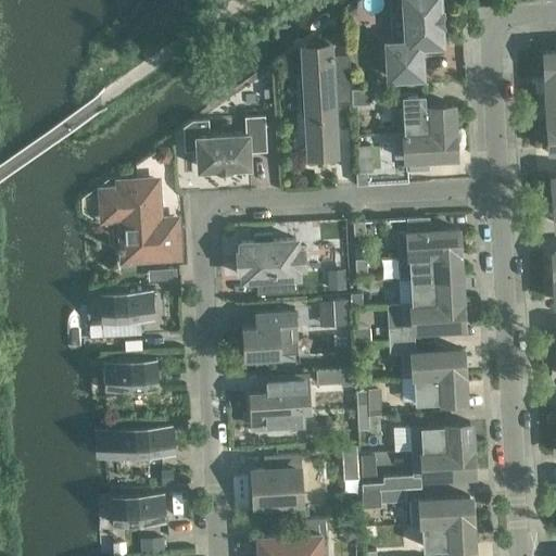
[(406,40),(387,41),(389,77),(422,76),(420,45),(442,43),(441,25),(444,24),(444,23),(443,11),(443,10),(440,10),(439,0),(396,0),(399,13),(405,12),(406,40)]
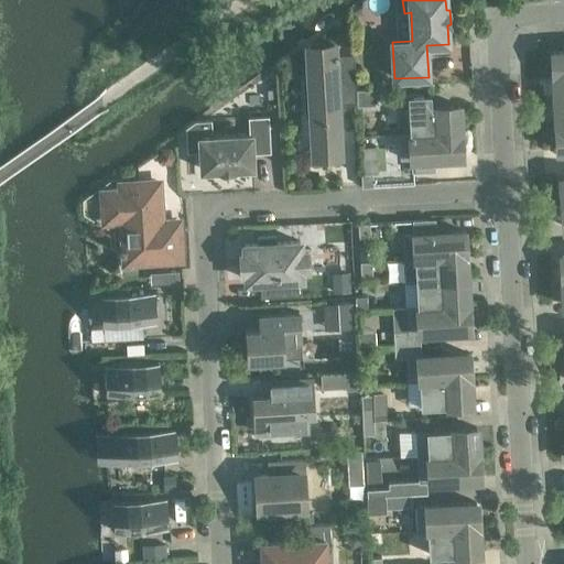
[(357,102),(357,104),(368,102),(367,89),(356,90),(354,46),(351,46),(353,53),(337,54),(337,52),(334,52),(334,43),(332,43),(332,44),(308,62),(308,66),(310,77),(305,77),(305,74),(303,74),(305,117),(307,117),(307,115),(312,115),(313,141),(339,140),(337,104),(357,102)]
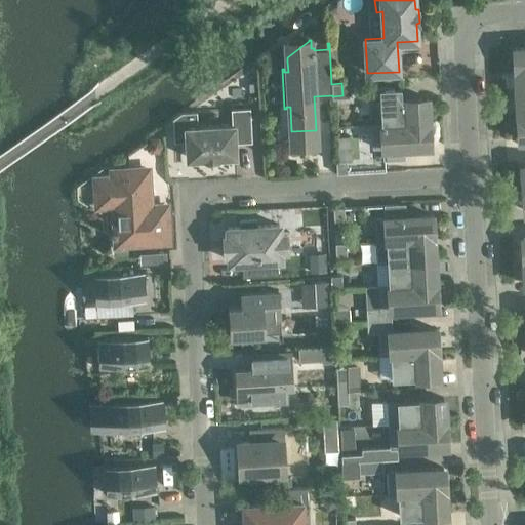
[(524,47),(514,49),(516,72),(524,71),(524,47)]
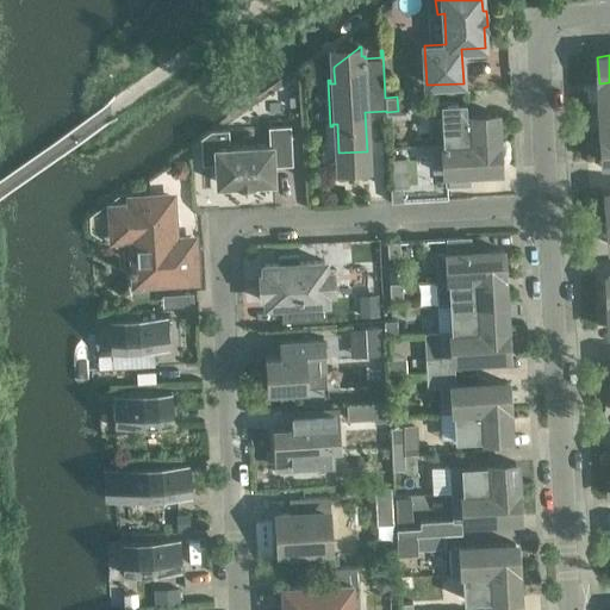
[(609,109),(609,82),(599,83),(601,110),(609,109)]
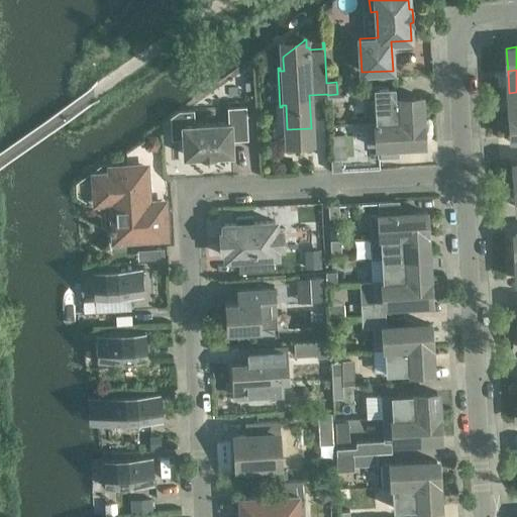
[(374,88),(376,122),(421,120),(420,97),(394,99),(394,87),(374,88)]
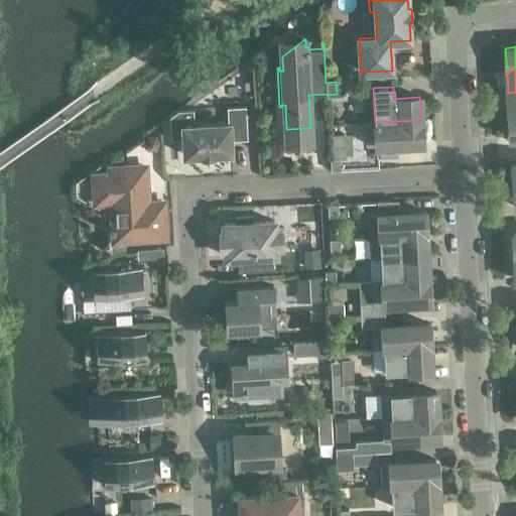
[(178,111),(170,117),(171,139),(183,138),(184,155),(202,154),(202,156),(204,155),(204,154),(212,154),(212,155),(214,155),(214,154),(232,153),(231,140),(247,139),(245,107),(228,108),(229,123),(194,125),(192,110),(178,111)]
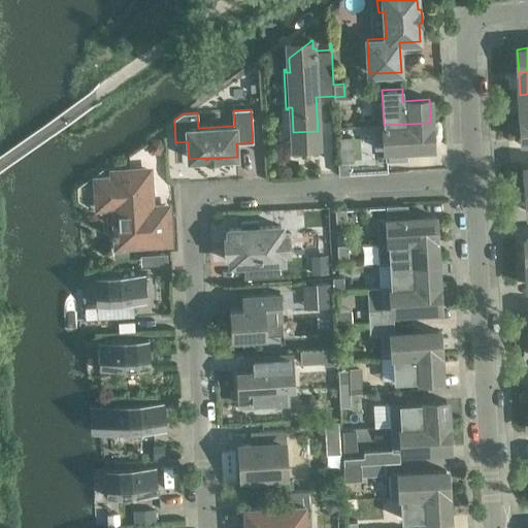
[(432,145),(430,123),(384,125),(374,126),(375,149),(385,149),(386,161),(406,160),(405,147),(432,145)]
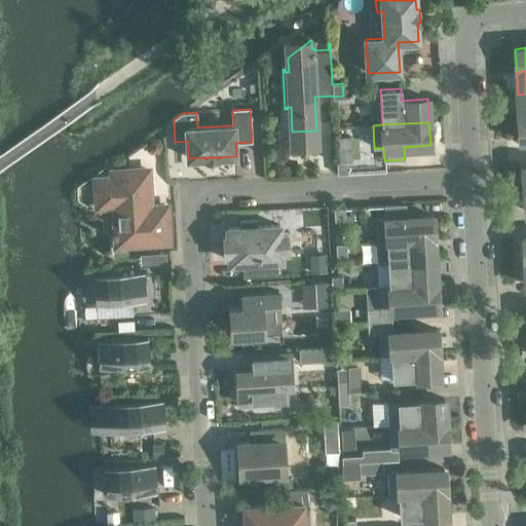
[(337,162),(337,175),(348,174),(347,161),(337,162)]
